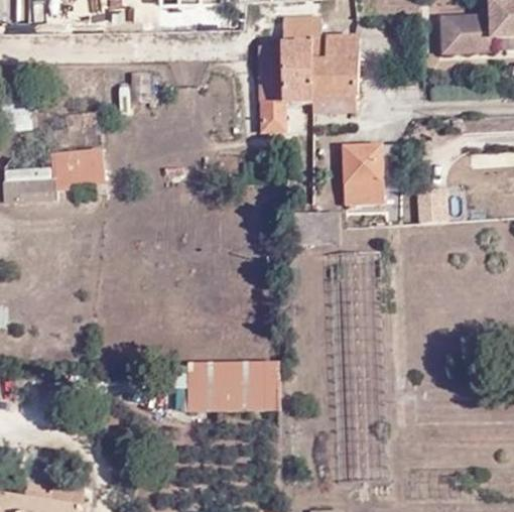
[(491,0),(491,15),(441,17),(442,38),(513,34),(513,0),(491,0)]
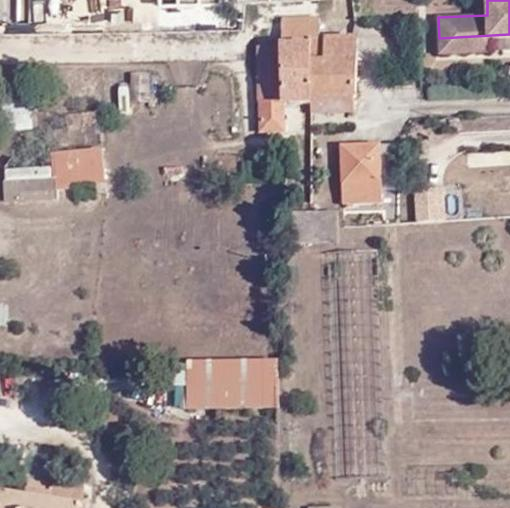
[(316,36),(316,14),(281,16),(281,44),(308,43),(308,36),(316,36)]
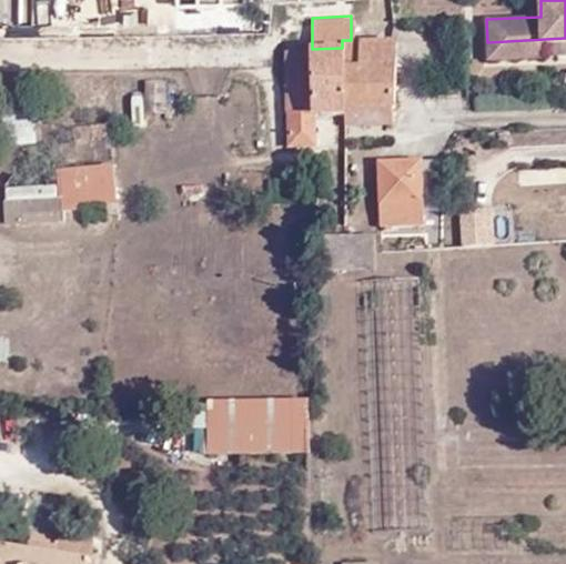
[(391,104),(393,38),(351,40),(342,40),(342,104),(391,104)]
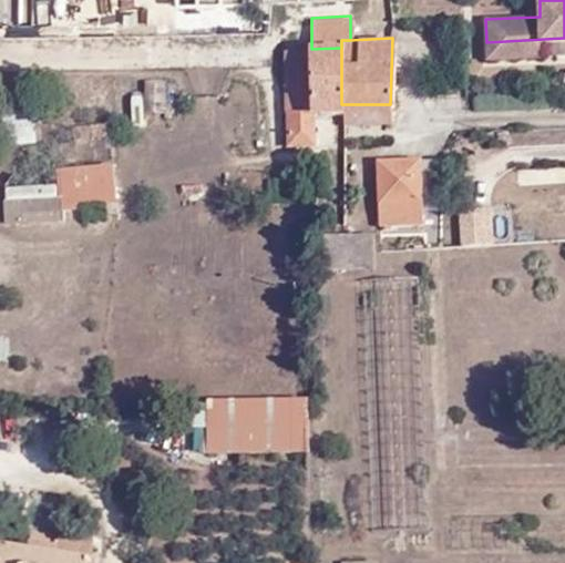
[(540,53),(540,40),(486,42),(488,55),(540,53)]
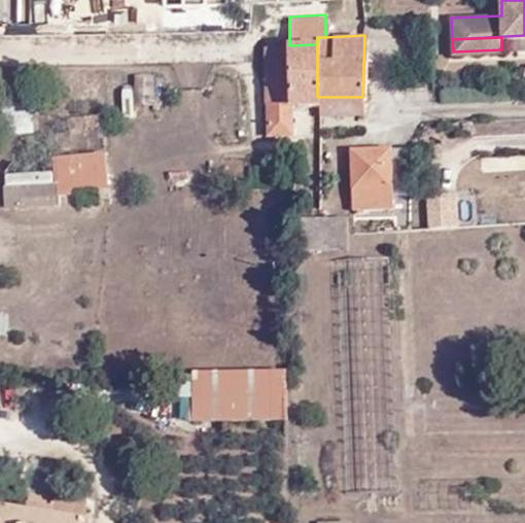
[(317,97),(317,44),(289,45),(264,45),(266,133),(290,133),(289,103),(317,104),(317,97)]
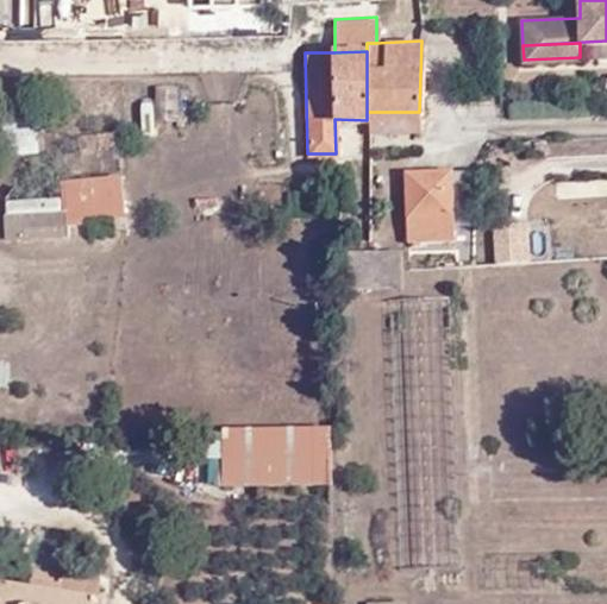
[(154,83),(152,118),(175,118),(176,85),(154,83)]
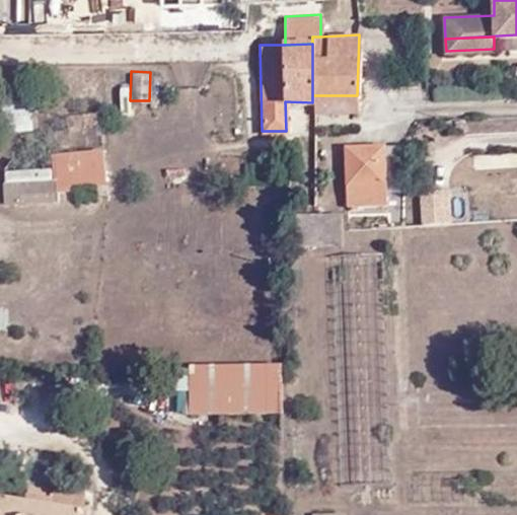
[(358,112),(357,95),(312,95),(312,102),(313,113),(358,112)]
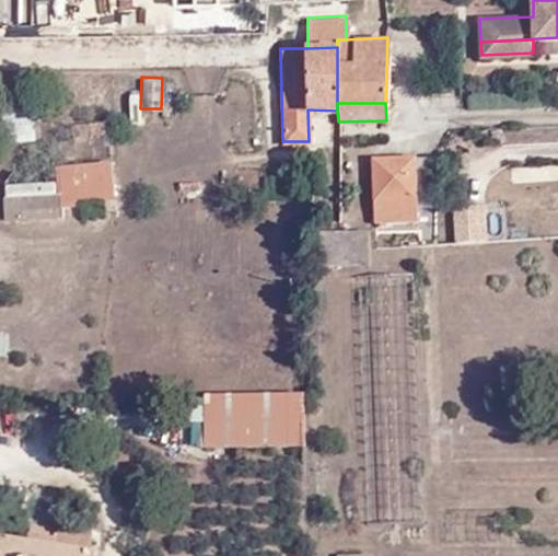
[(70,123),(72,136),(107,132),(106,119),(70,123)]
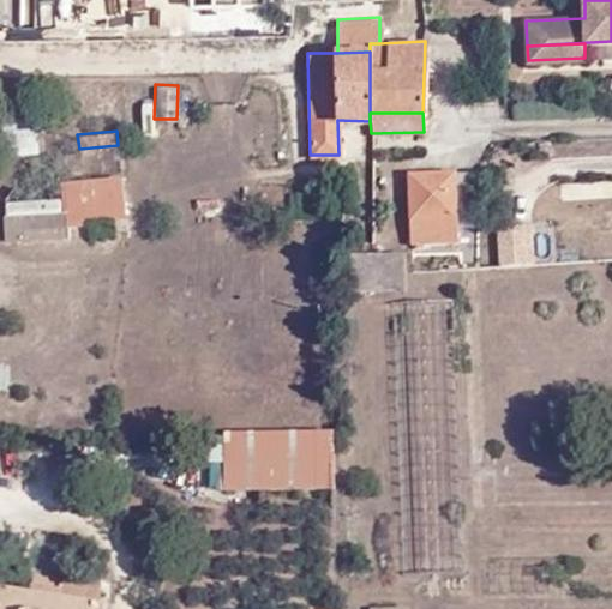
[(455,240),(454,170),(408,173),(411,241),(455,240)]
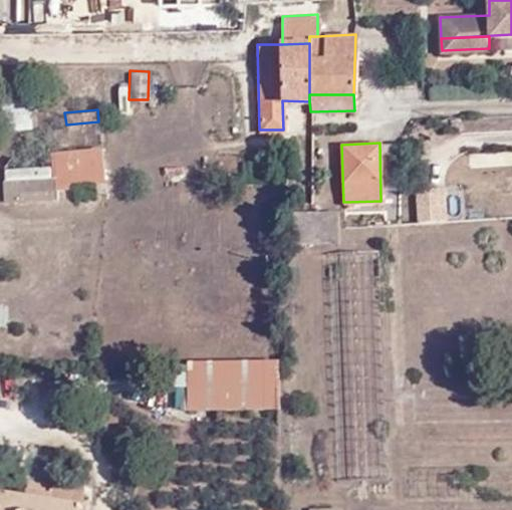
[(103,180),(100,148),(50,153),(52,178),(3,179),(4,199),(56,197),(55,188),(74,187),(74,182),(103,180)]
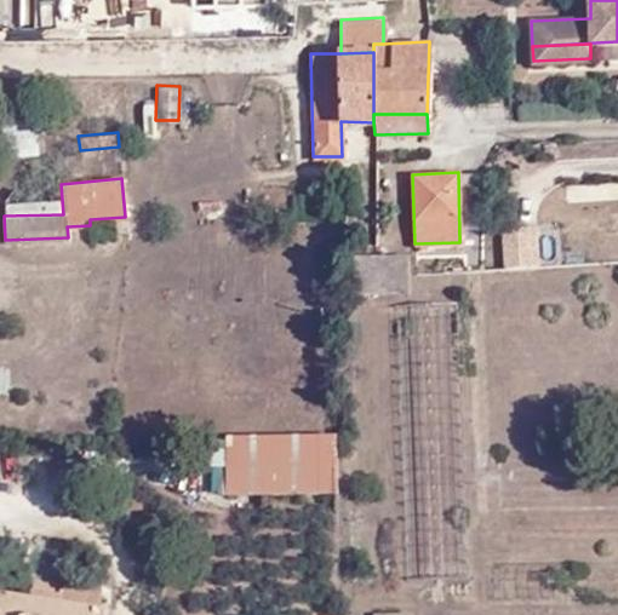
[(537,262),(536,226),(502,228),(503,263),(537,262)]
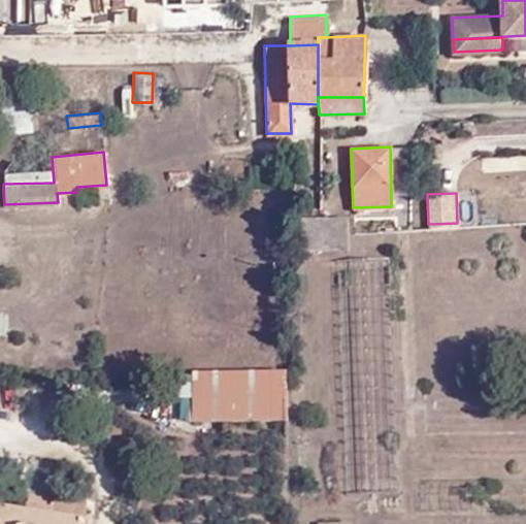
[(285,418),(285,369),(193,370),(193,418),(285,418)]
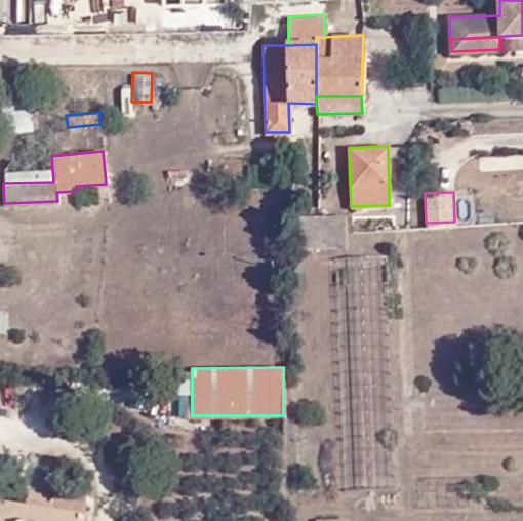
[(80,520),(81,516),(0,502),(0,520),(80,520)]
